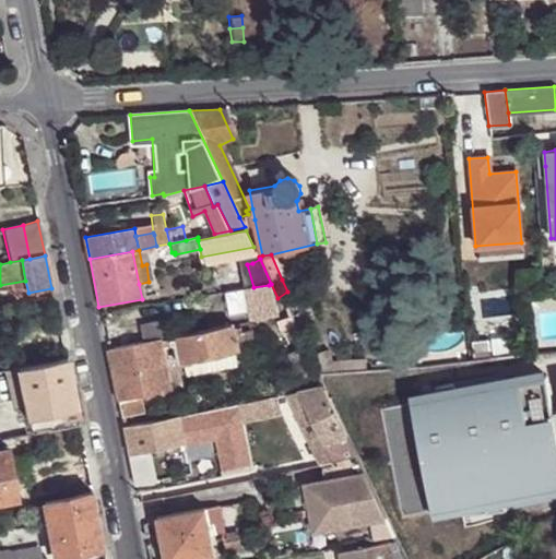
[(253,287),(243,289),(248,313),(248,322),(274,317),(269,285),(253,287)]
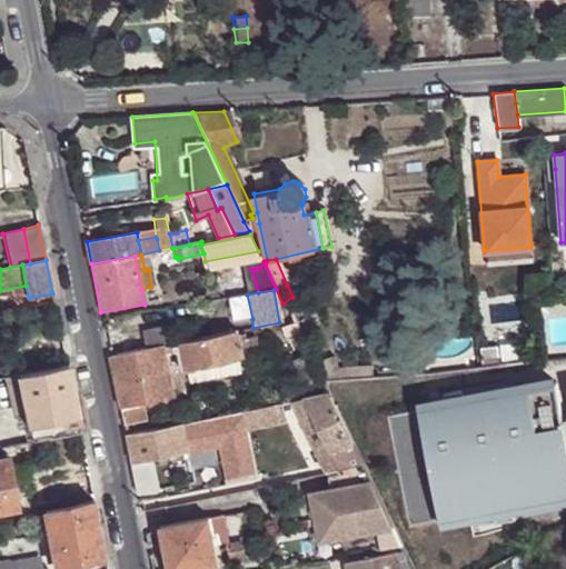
[(247,295),(227,298),(231,322),(252,319),(247,295)]
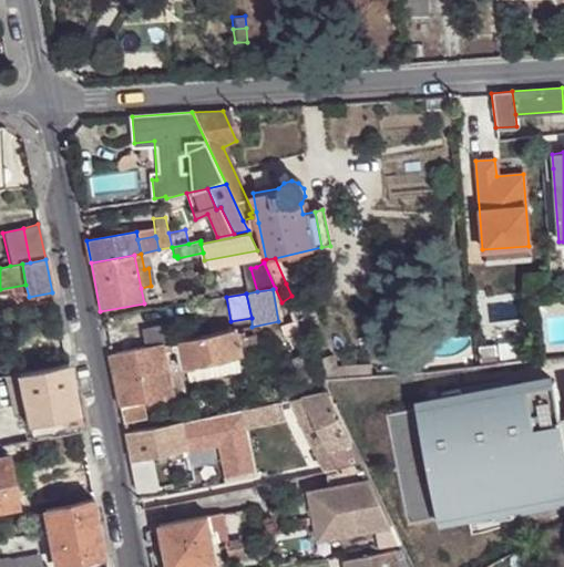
[(140,329),(145,349),(154,348),(174,343),(170,323),(140,329)]
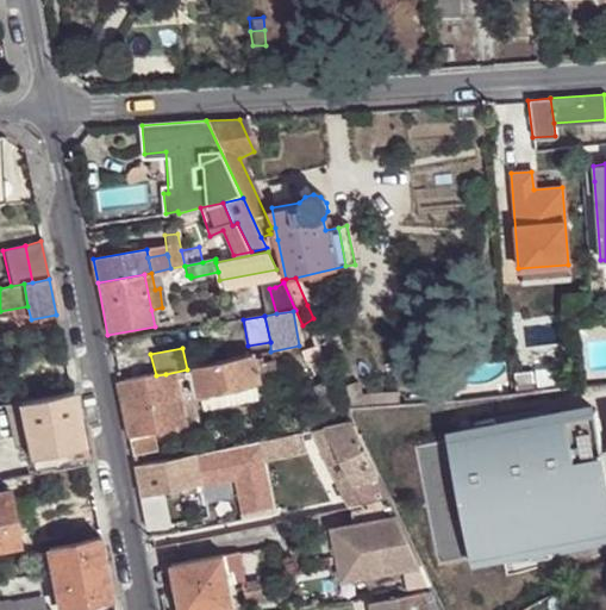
[(318,356),(314,348),(300,354),(304,363),(318,356)]
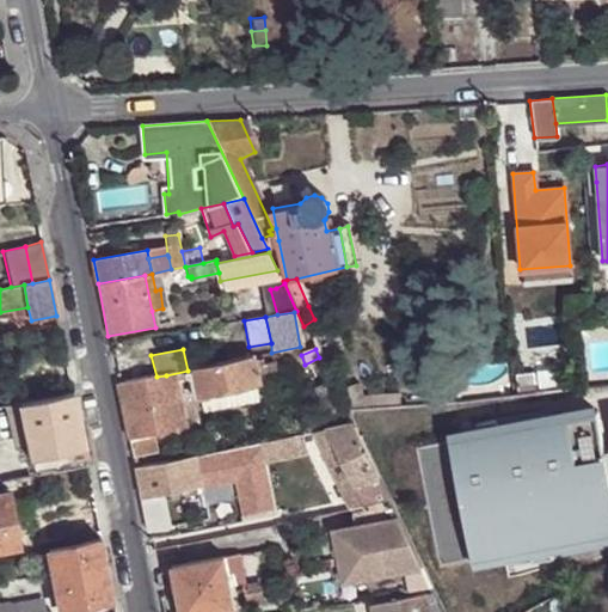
[(247,359),(188,371),(192,396),(247,385),(252,384),(249,363),(247,359)]
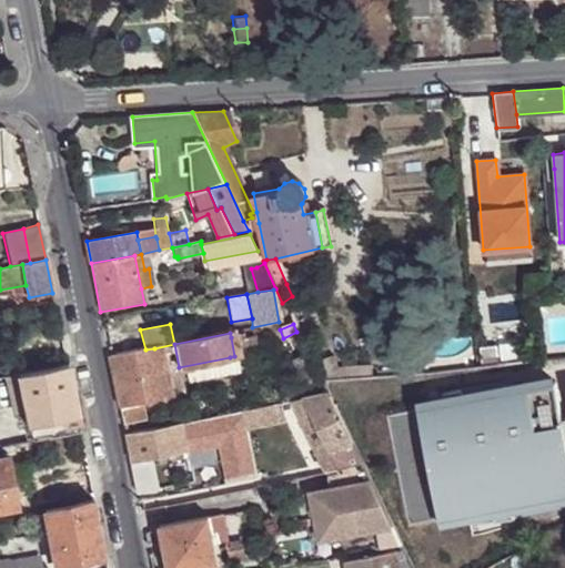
[(238,335),(231,337),(234,356),(250,353),(248,340),(239,342),(238,335)]
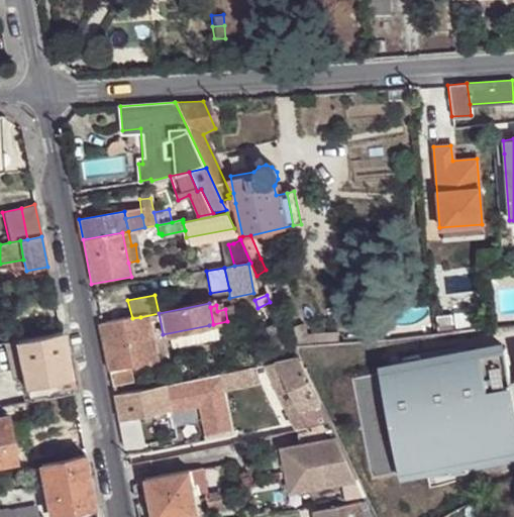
[(100,325),(112,386),(126,383),(123,368),(149,363),(140,317),(132,318),(100,325)]
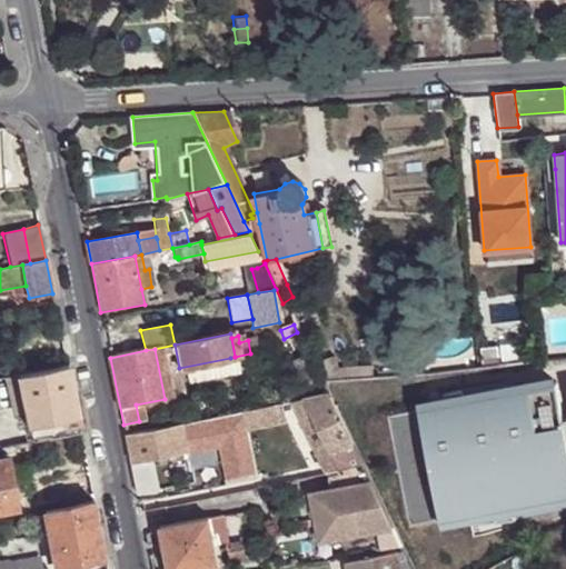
[(477,368),(537,360),(536,349),(476,356),(477,368)]
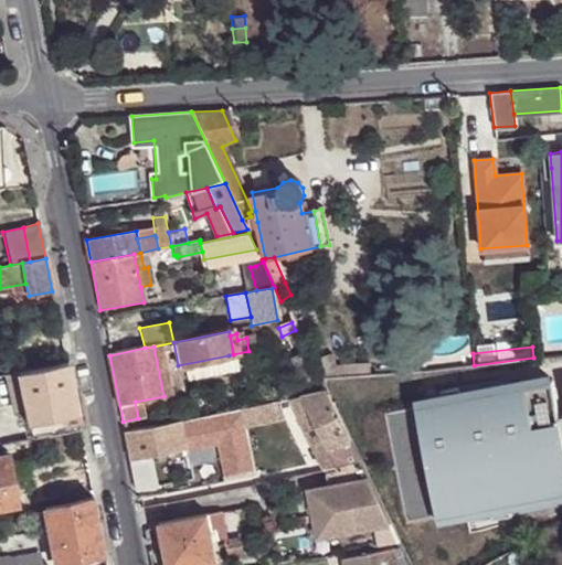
[(229,355),(178,365),(181,382),(232,373),(229,355)]
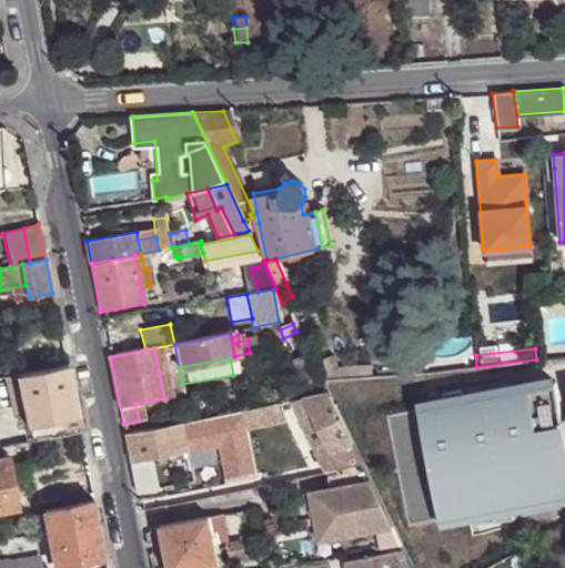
[(77,416),(67,364),(19,374),(26,409),(30,426),(44,422),(77,416)]
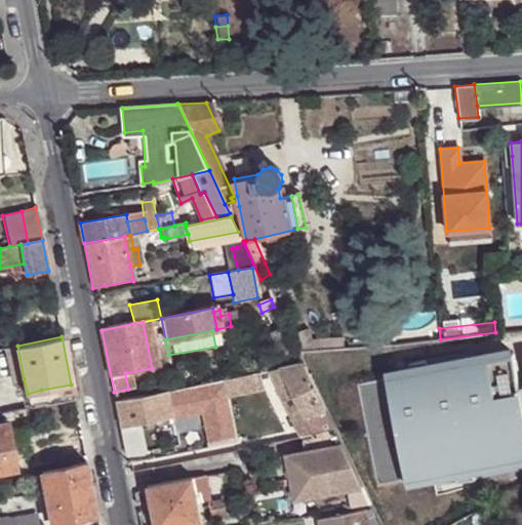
[(24,378),(17,346),(6,349),(12,380),(24,378)]
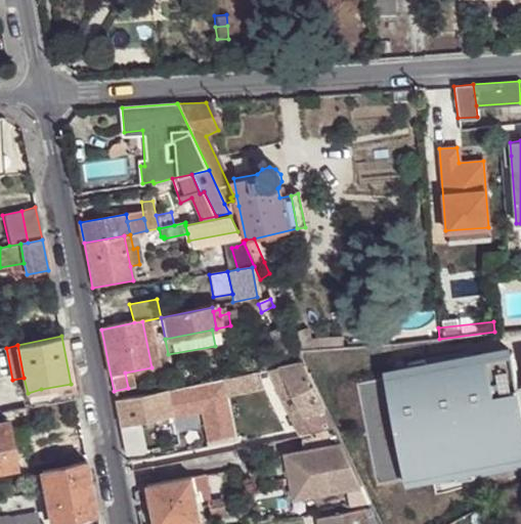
[(509,351),(353,382),(372,473),(375,481),(442,469),(444,481),(471,476),(469,464),(520,453),(520,355),(510,358),(509,351)]
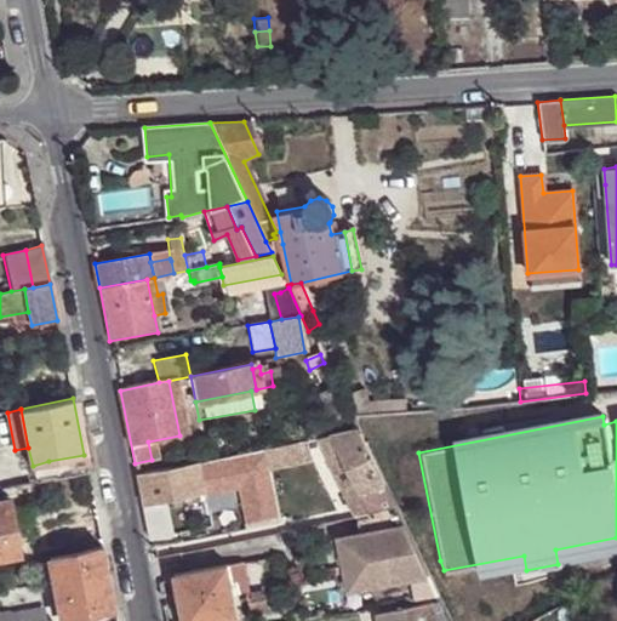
[(329,436),(316,439),(353,518),(354,518),(366,514),(394,510),(382,485),(356,431),(329,436)]
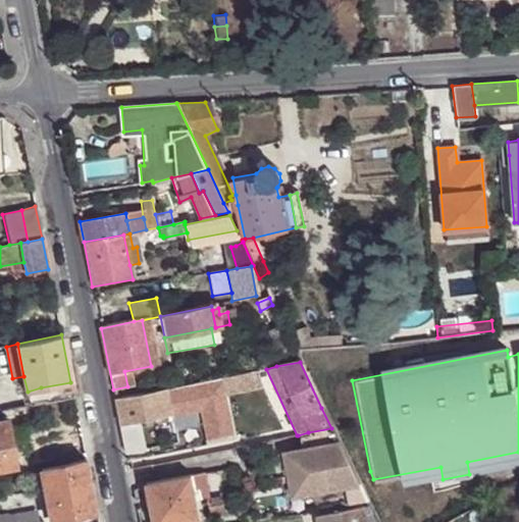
[(258,370),(238,374),(242,390),(261,386),(258,370)]
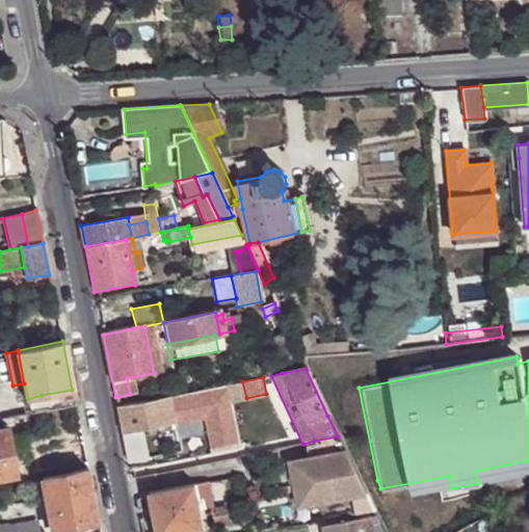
[(246,398),(242,381),(227,384),(230,402),(246,398)]
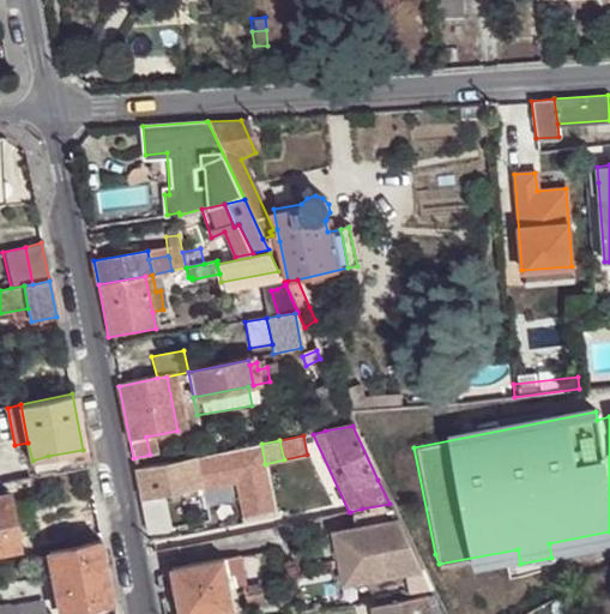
[(265,464),(261,444),(257,445),(195,457),(201,487),(236,480),(242,513),(273,507),(265,464)]
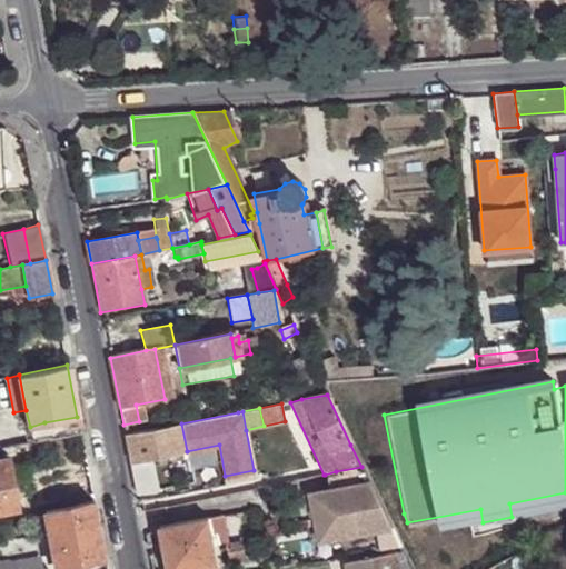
[(80,431),(77,417),(45,422),(48,439),(80,431)]
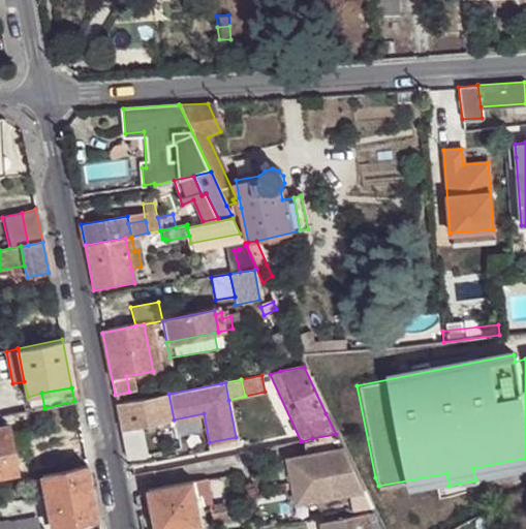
[(29,410),(44,408),(41,393),(28,397),(29,410)]
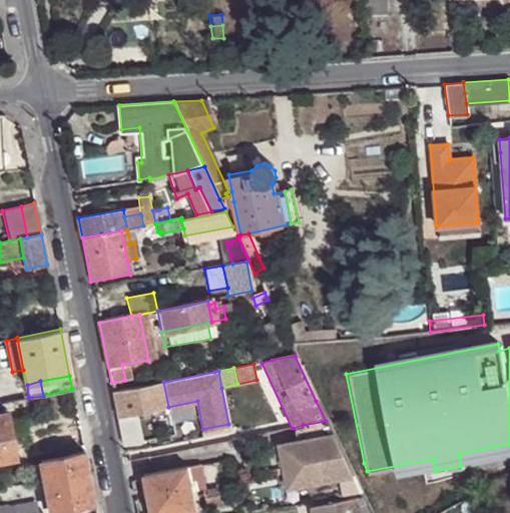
[(163,382),(112,392),(118,418),(168,409),(168,407),(163,382)]
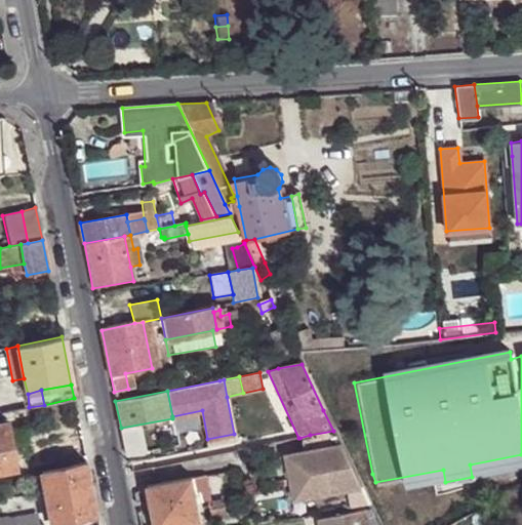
[(0,469),(13,467),(3,420),(0,420),(0,469)]
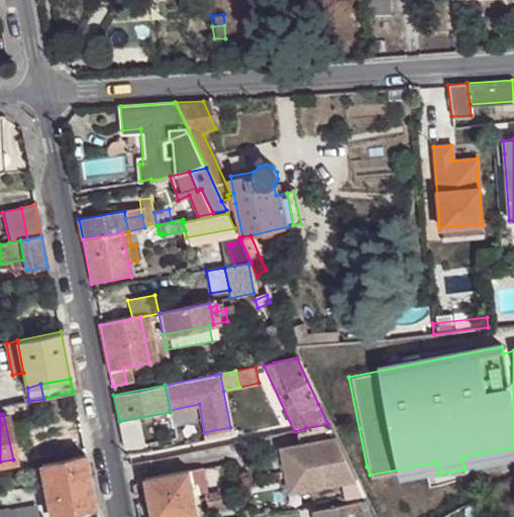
[(355,482),(328,424),(305,428),(295,431),(298,445),(280,449),(288,493),(355,482)]
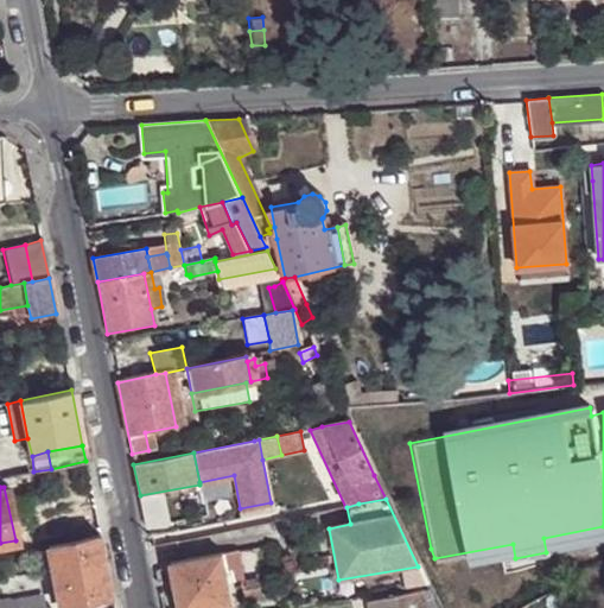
[(110,595),(99,534),(46,546),(58,607),(110,595)]
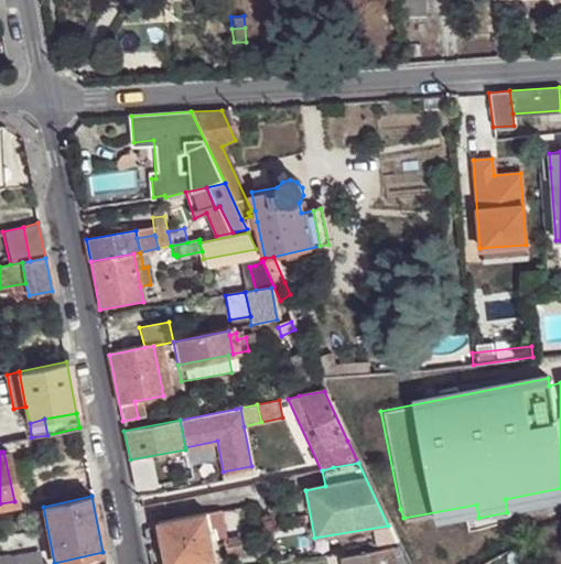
[(158,523),(164,563),(209,563),(215,563),(212,541),(216,539),(224,538),(226,538),(220,511),(218,511),(206,514),(158,523)]
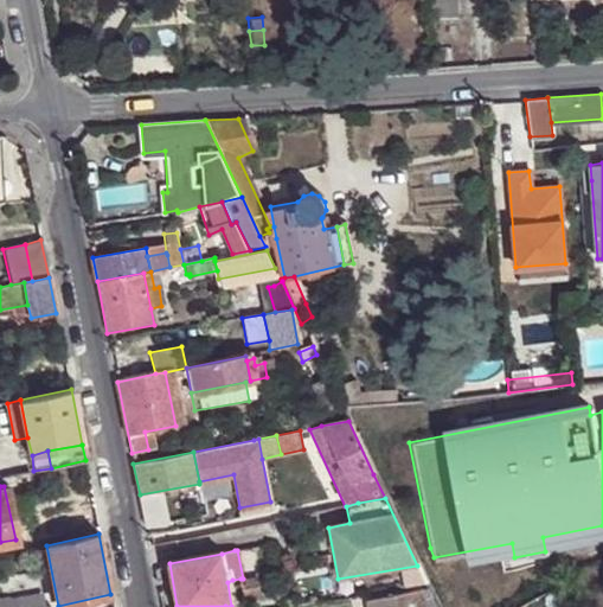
[(243,587),(241,587),(244,604),(245,602),(255,601),(255,599),(277,595),(276,583),(258,587),(257,585),(243,587)]
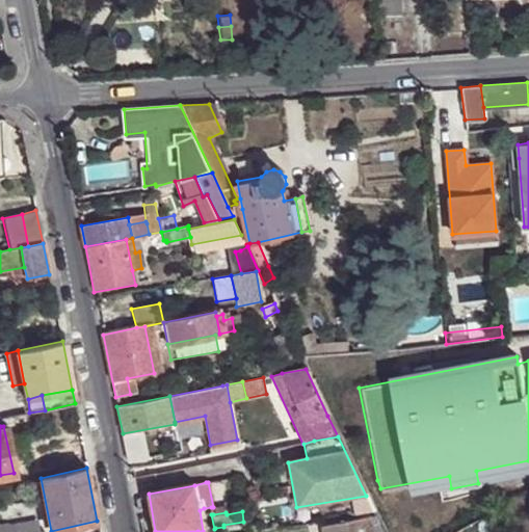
[(382,531),(375,515),(321,527),(322,531),(382,531)]
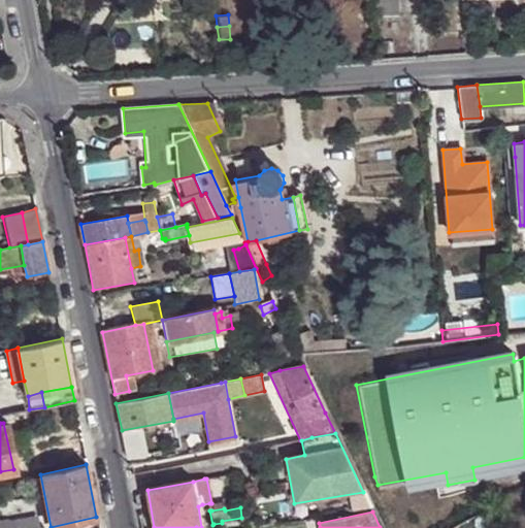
[(11,527),(34,527),(37,527),(35,517),(10,522),(11,527)]
